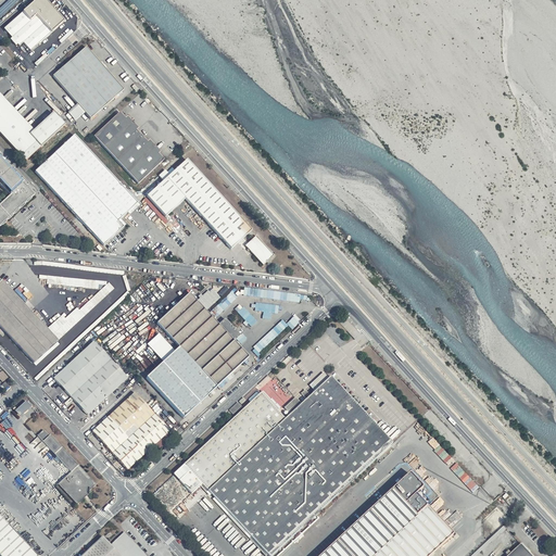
[(7,0),(0,7),(0,16),(17,0),(7,0)]
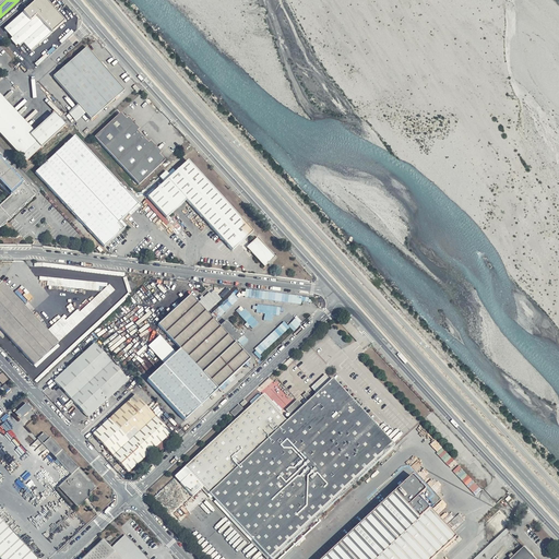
[(64,22),(45,0),(36,0),(4,30),(9,35),(10,35),(15,40),(16,42),(20,46),(25,42),(33,50),(64,22)]
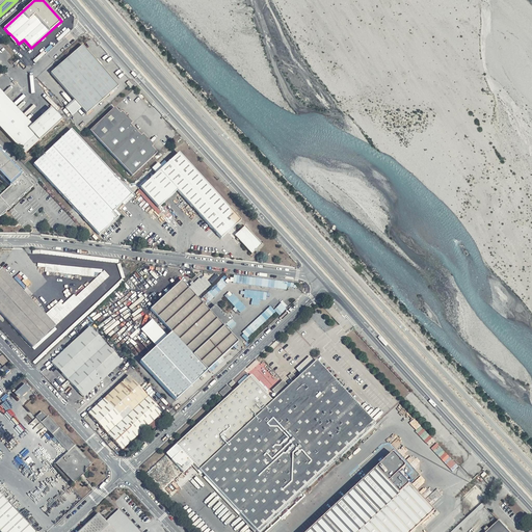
[(118,85),(82,45),(62,62),(51,73),(73,100),(64,109),(69,117),(81,107),(87,113),(118,85)]
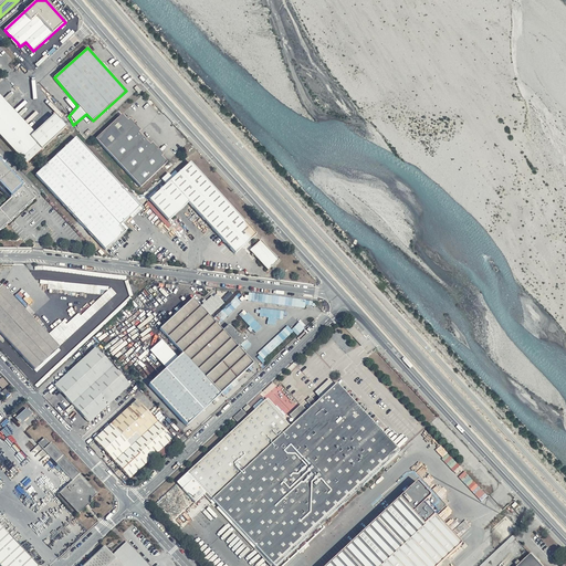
[(0,136),(25,164),(66,127),(54,114),(34,132),(0,94),(0,136)]
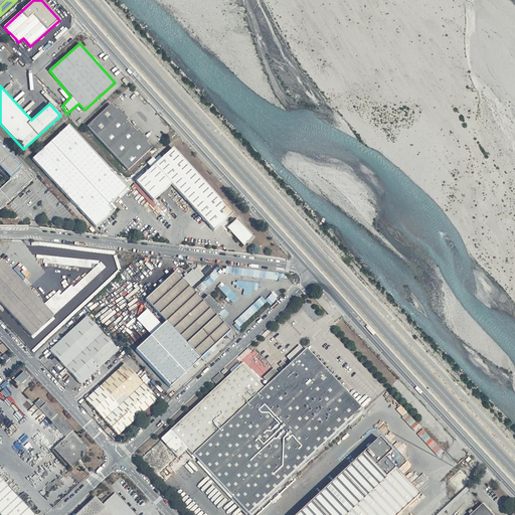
[(116,109),(111,104),(87,126),(128,169),(151,147),(146,142),(149,140),(139,130),(137,131),(127,121),(129,119),(118,107),(116,109)]
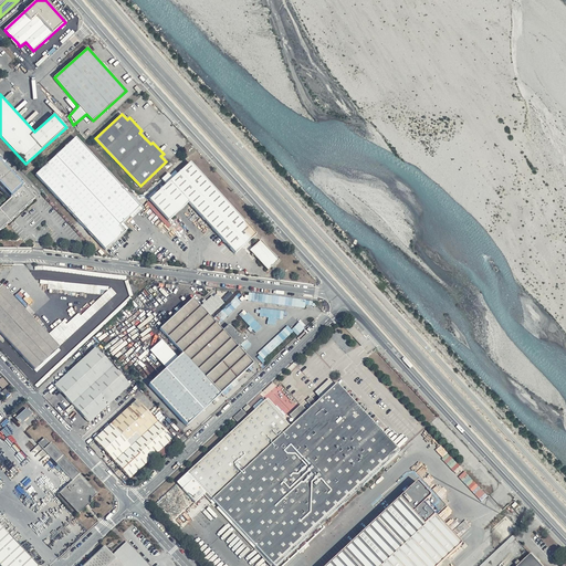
[(128,194),(77,137),(37,174),(106,250),(126,232),(119,224),(139,207),(128,194)]
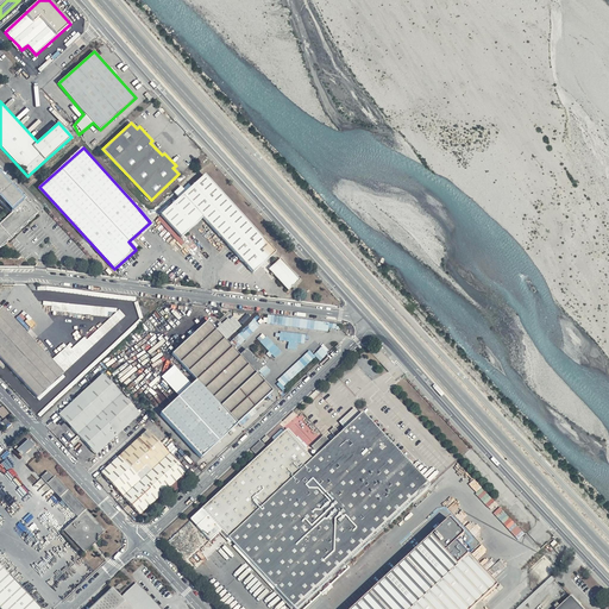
[(0,248),(38,212),(24,195),(22,198),(0,174),(0,248)]
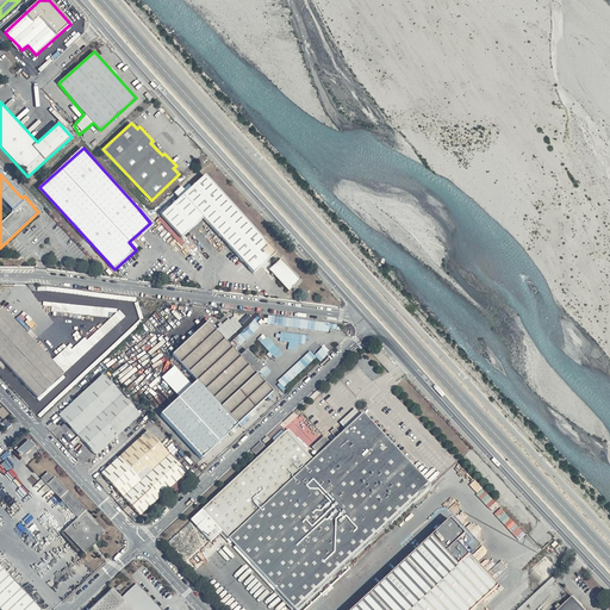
[(277,255),(205,175),(161,216),(181,238),(204,219),(254,274),(275,255),(277,255)]
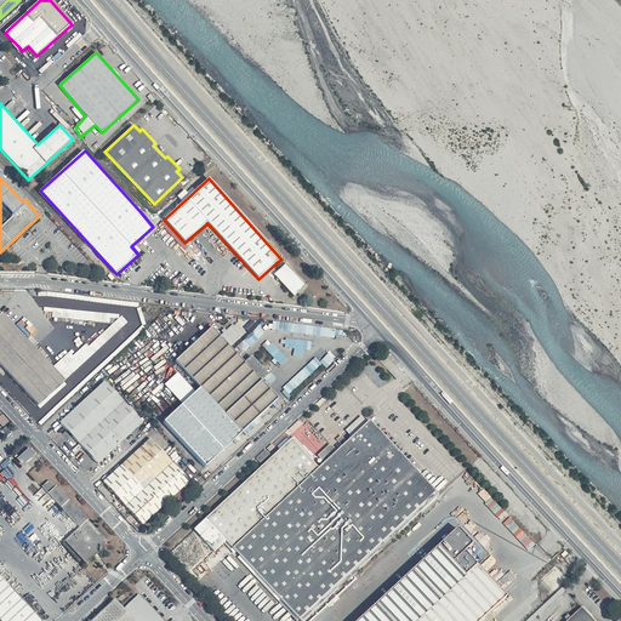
[(308,288),(297,275),(286,263),(273,274),(296,298),(308,288)]
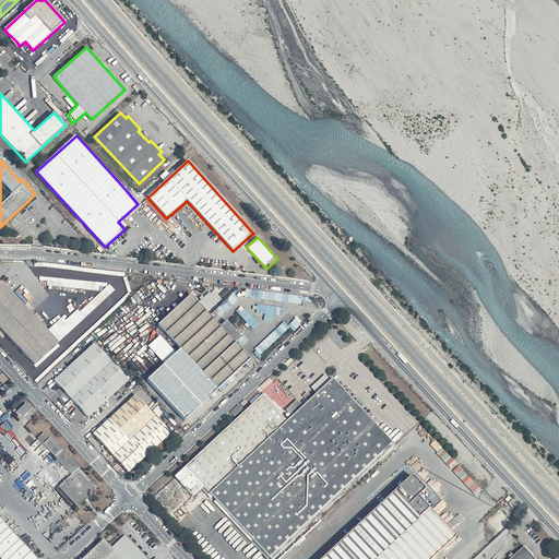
[(58,342),(2,282),(0,283),(0,329),(33,365),(58,342)]
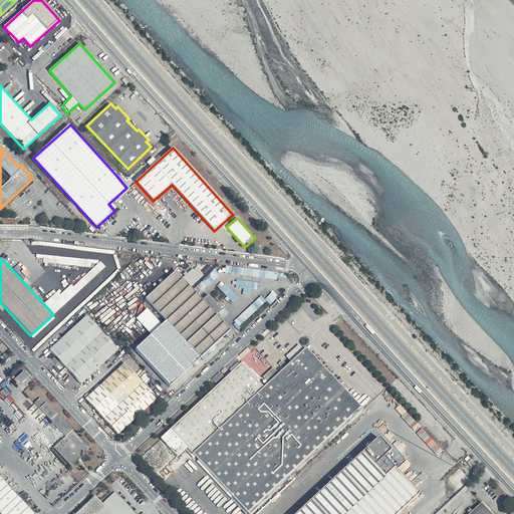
[(183,277),(191,287),(204,275),(196,266),(183,277)]
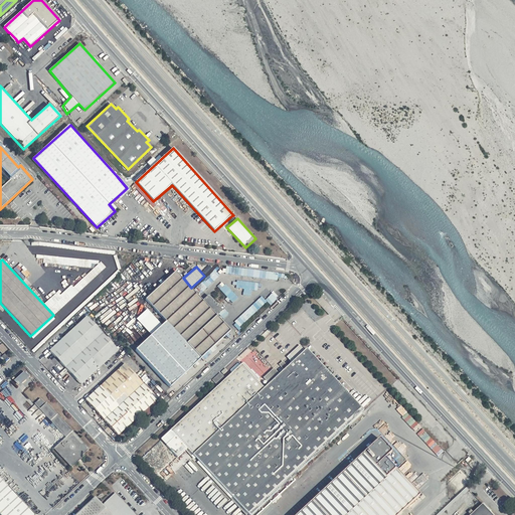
[(279,272),(234,268),(233,275),(279,279),(279,272)]
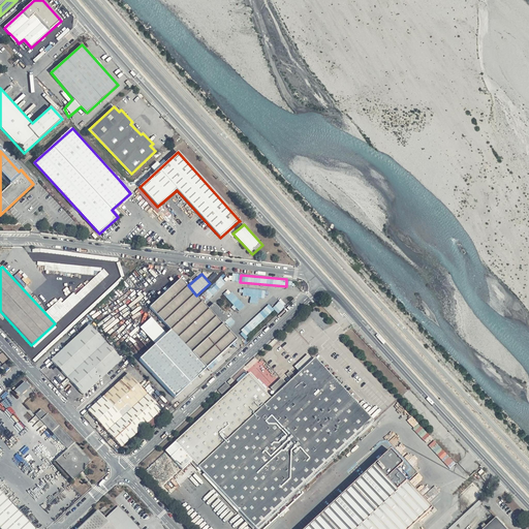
[(204,294),(209,300),(226,282),(221,277),(204,294)]
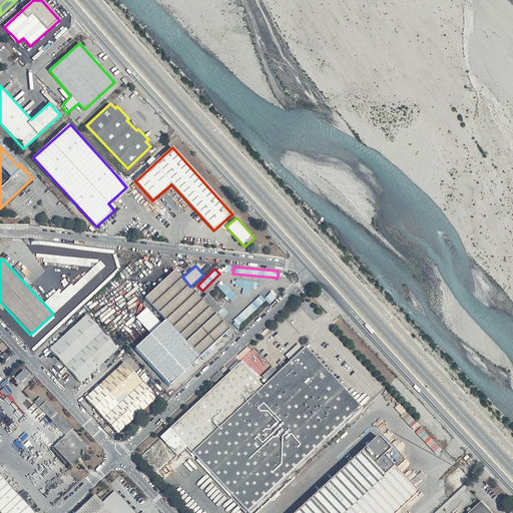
[(144,298),(165,320),(135,348),(168,386),(230,330),(215,315),(221,309),(208,294),(201,300),(174,271),(144,298)]
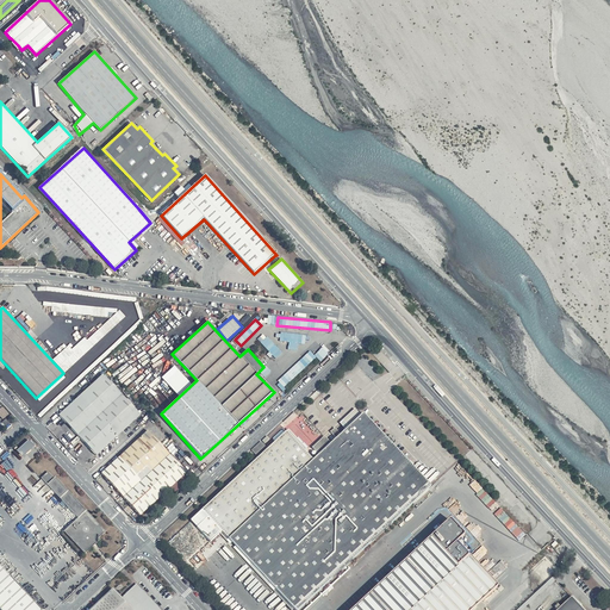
[(280,341),(290,342),(288,349),(297,350),(298,342),(303,343),(304,335),(281,331),(280,341)]
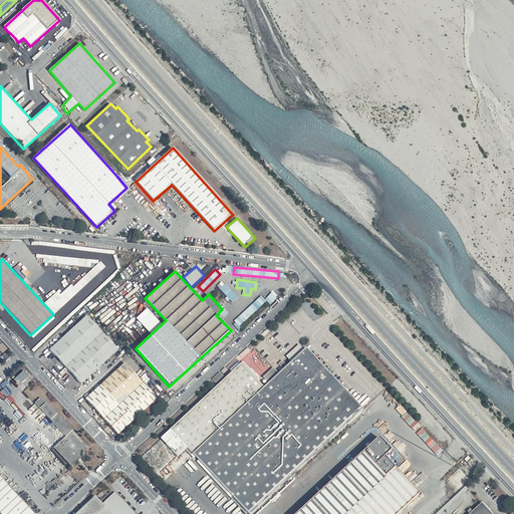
[(224,281),(219,285),(231,302),(237,297),(224,281)]
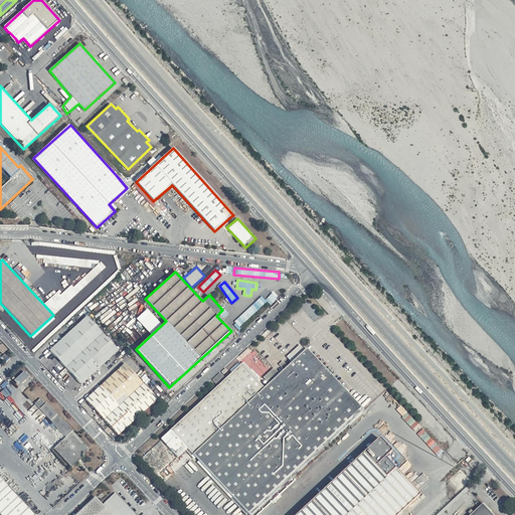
[(266,300),(262,296),(233,323),(238,329),(268,301),(271,305),(277,299),(273,294),(266,300)]
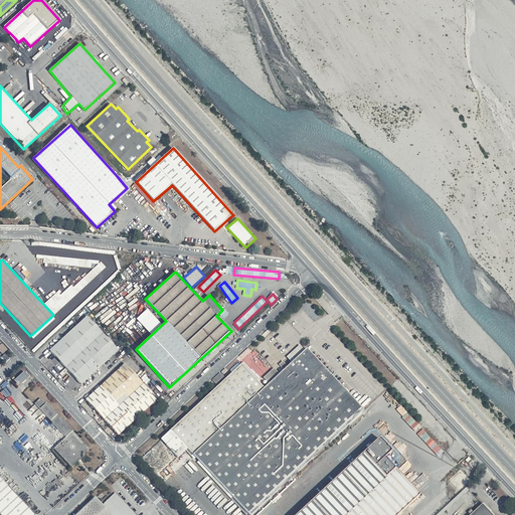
[(119,350),(88,316),(50,350),(81,384),(119,350)]
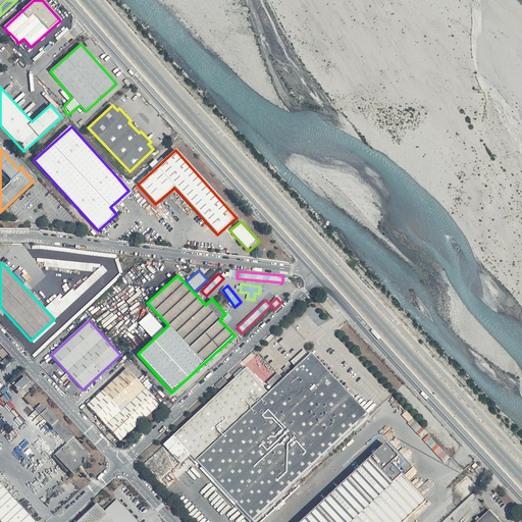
[(248,368),(163,445),(178,463),(188,457),(233,506),(249,521),(254,521),(369,416),(312,353),(310,355),(304,350),(292,362),(295,368),(292,371),(286,366),(268,383),(273,389),(268,395),(261,385),(263,384),(248,368)]
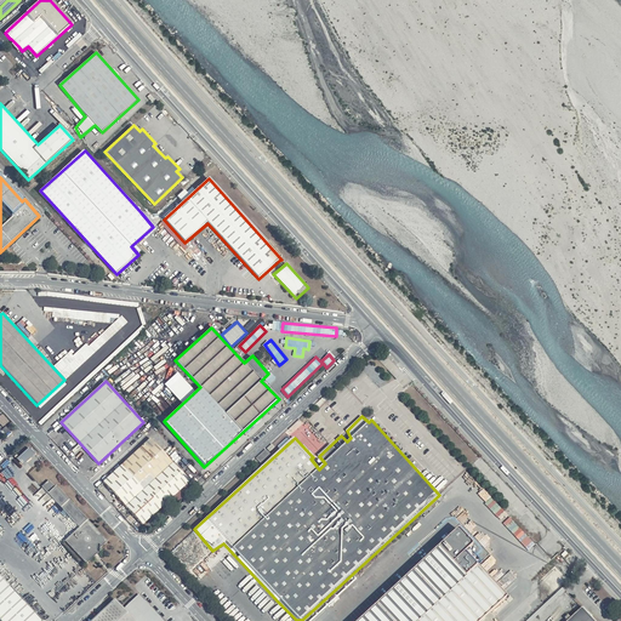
[(189,479),(149,439),(103,482),(143,524),(189,479)]
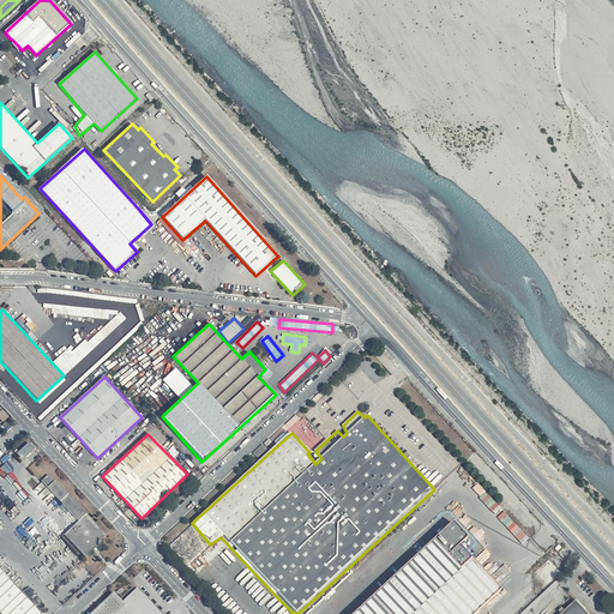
[(16,455),(22,461),(35,450),(29,443),(16,455)]
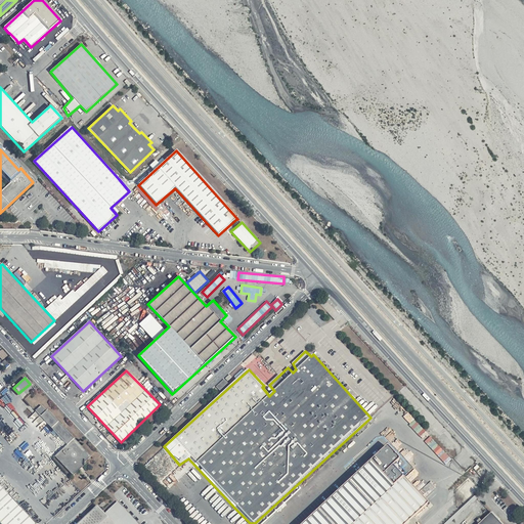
[(227,383),(224,380),(217,387),(220,390),(227,383)]
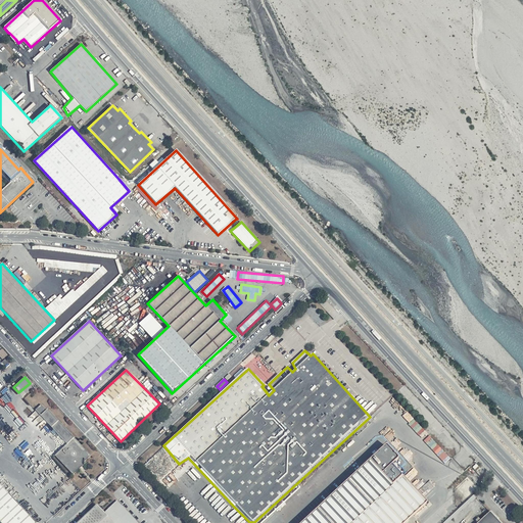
[(68,443),(56,456),(73,474),(92,457),(43,403),(37,410),(68,443)]
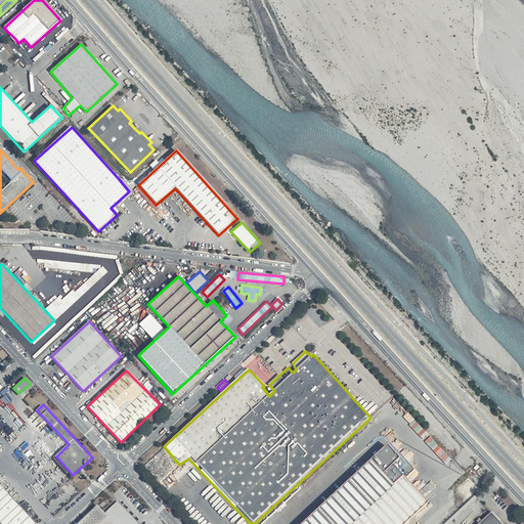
[(421,436),(426,431),(416,420),(409,425),(421,436)]
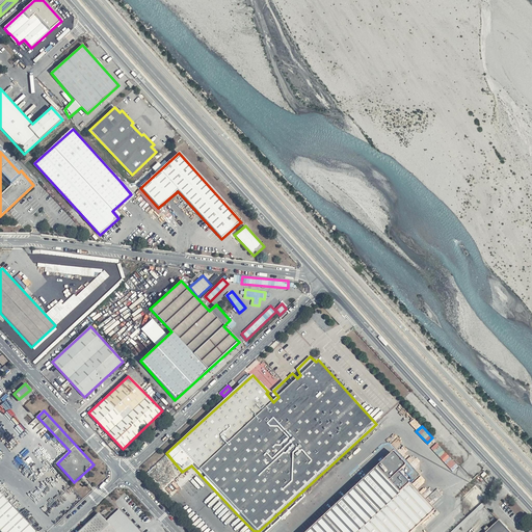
[(431,448),(453,471),(458,466),(437,443),(431,448)]
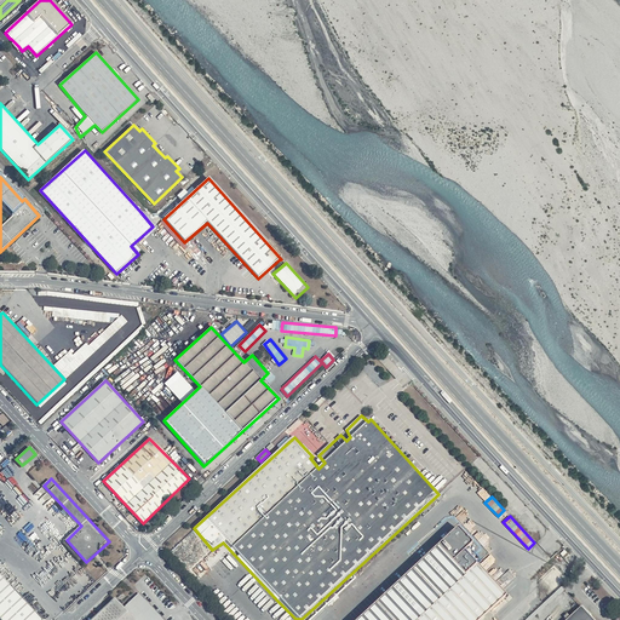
[(459,528),(357,619),(481,619),(506,597),(503,591),(517,575),(497,554),(481,568),(477,564),(481,561),(469,549),(472,544),(459,528)]
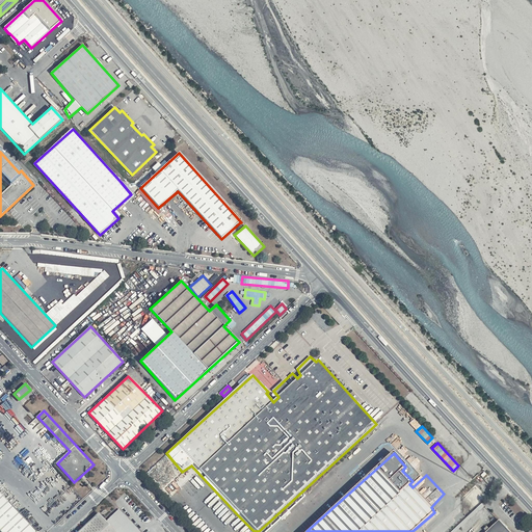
[(0,531),(34,531),(35,531),(0,494),(0,531)]
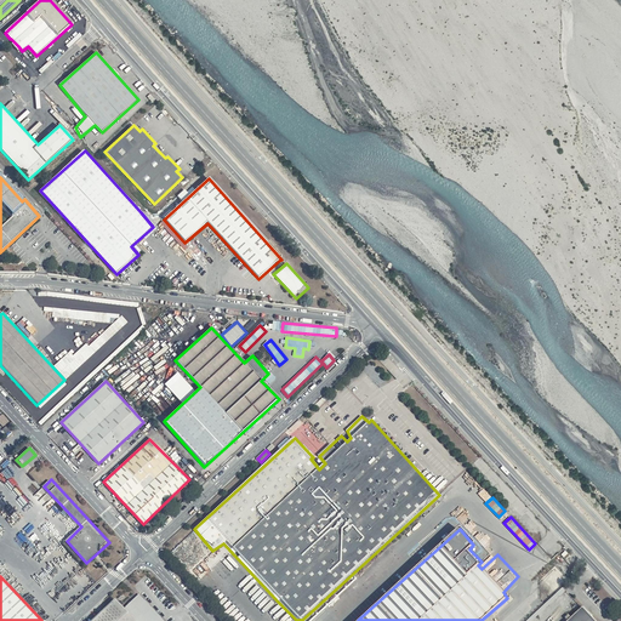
[(166,620),(141,591),(124,609),(115,600),(92,620),(166,620)]
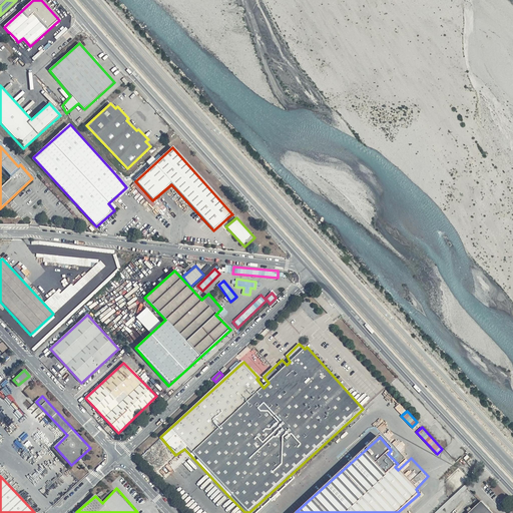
[(491,512),(481,502),(468,512),(491,512)]
